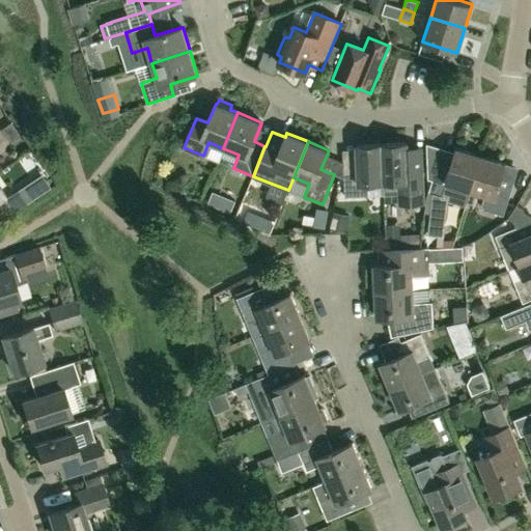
[(399,204),(423,203),(421,146),(407,146),(407,143),(380,144),(382,183),(382,195),(399,194),(399,204)]
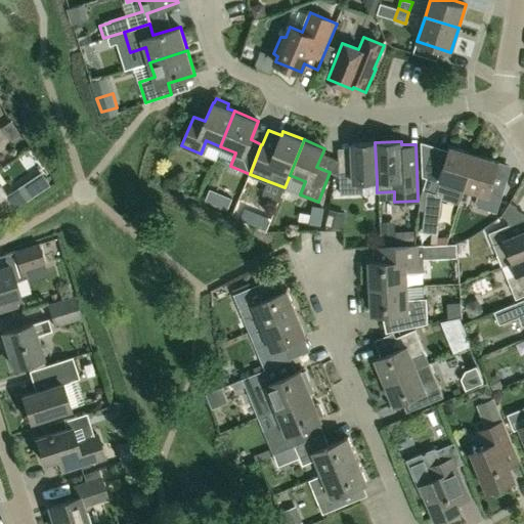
[(375,142),(351,143),(352,168),(339,169),(340,194),(363,193),(363,181),(377,180),(375,142)]
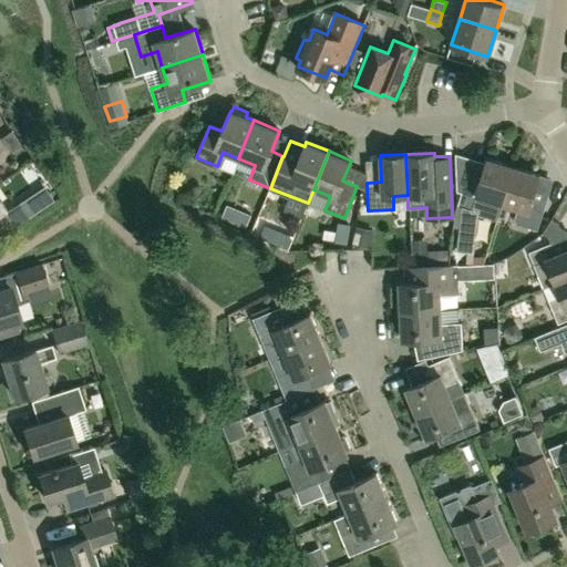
[(496,218),(501,203),(513,166),(487,158),(482,175),(468,172),(457,206),(462,207),(477,213),(496,218)]
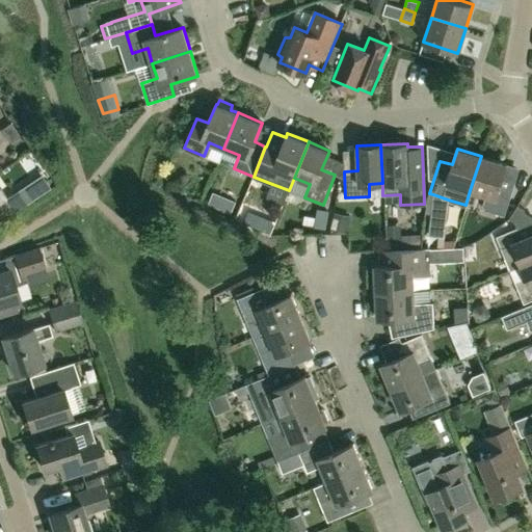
[(481,156),(470,190),(485,195),(483,202),(484,210),(505,216),(514,184),(502,180),(506,164),(481,156)]
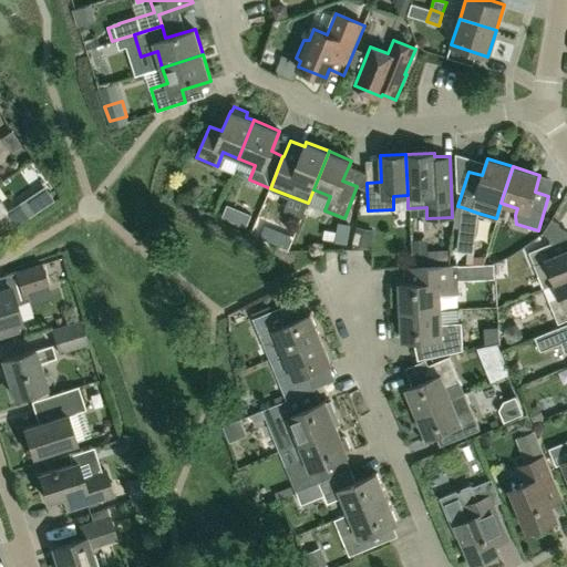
[(0,233),(1,235),(28,218),(19,204),(7,212),(0,200),(0,233)]
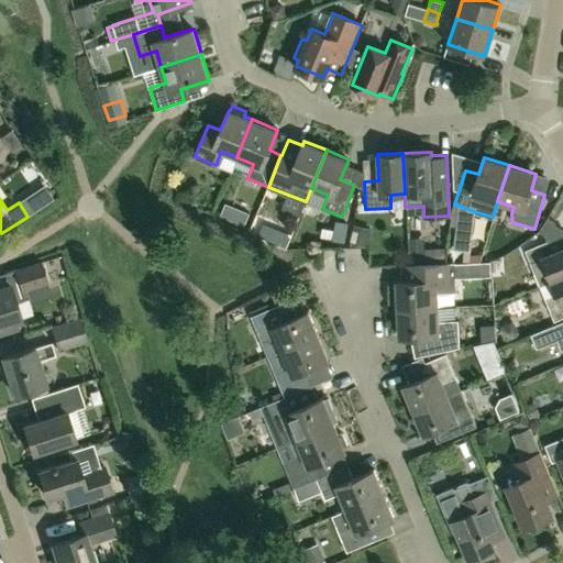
[(453,247),(468,250),(474,211),(459,206),(453,247)]
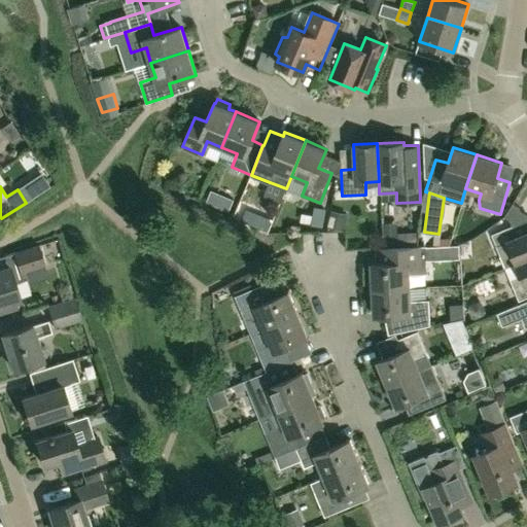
[(504,216),(511,221),(520,208),(513,204),(504,216)]
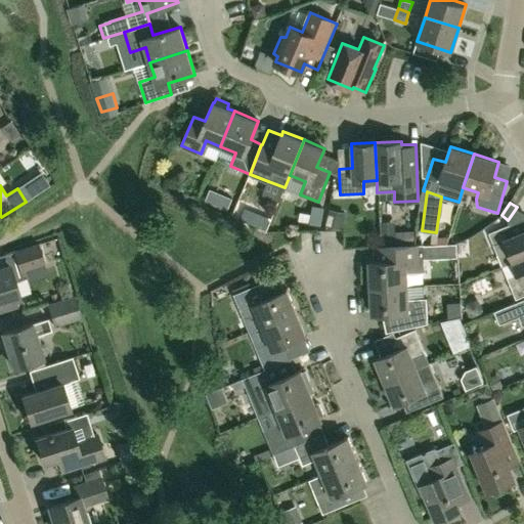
[(515,260),(523,256),(523,229),(514,234),(510,224),(488,232),(501,266),(515,260)]
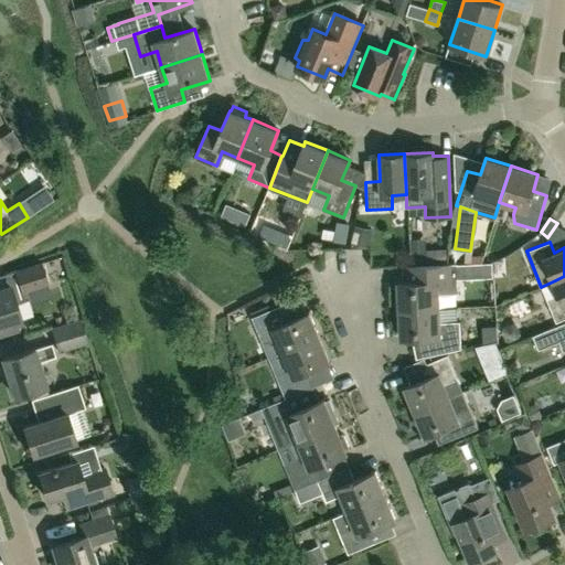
[(425,265),(433,264),(448,264),(447,247),(424,248),(425,265)]
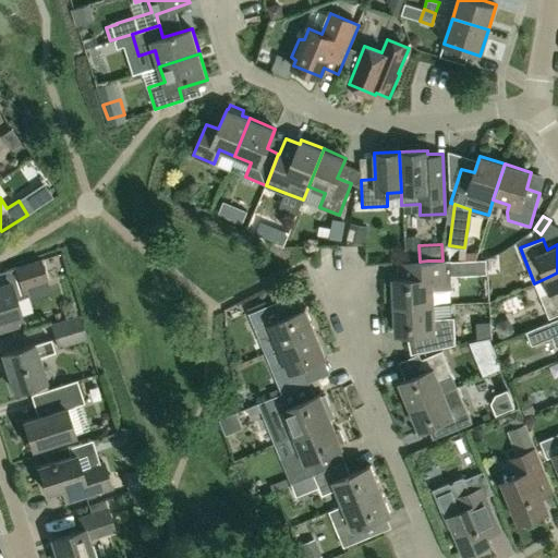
[(0,284),(0,330),(10,328),(7,320),(20,316),(14,300),(28,295),(25,287),(46,281),(39,259),(15,267),(19,280),(10,283),(9,282),(0,284)]
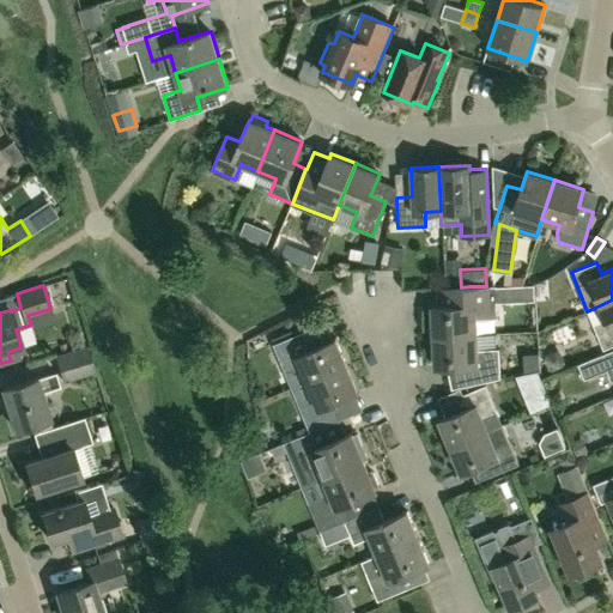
[(431,305),(432,337),(475,334),(474,319),(496,319),(495,285),(486,286),(469,286),(461,287),(437,289),(437,305),(431,305)]
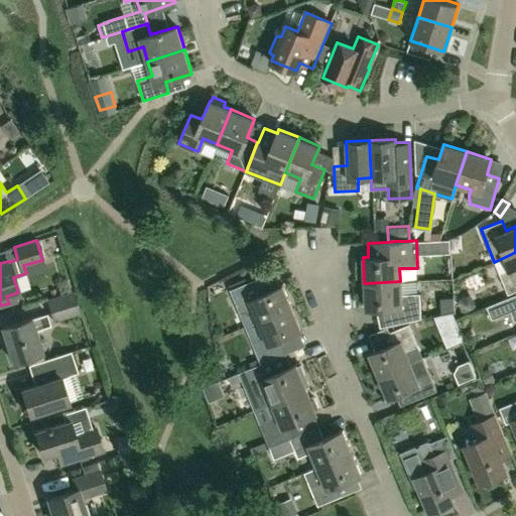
[(515,252),(507,256),(512,268),(499,273),(508,294),(515,290),(515,252)]
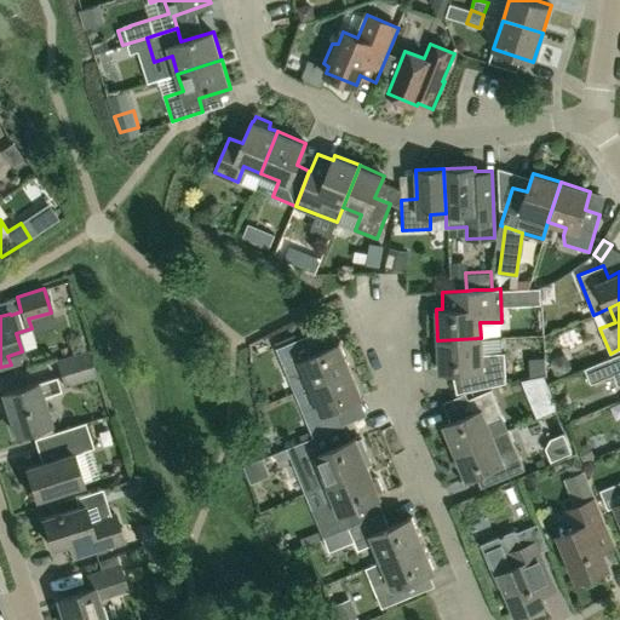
[(575,349),(589,338),(577,322),(563,333),(575,349)]
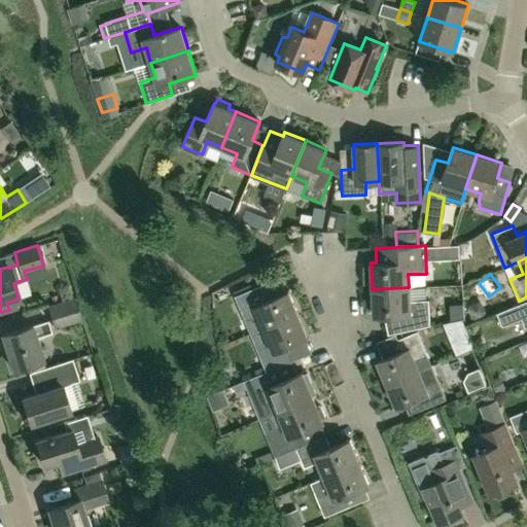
[(258,317),(264,328),(297,314),(288,290),(266,300),(260,285),(235,295),(244,319),(258,317)]
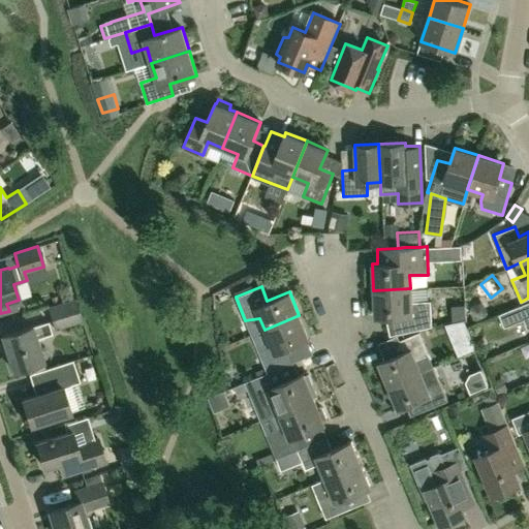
[(410,288),(373,290),(374,317),(404,316),(405,332),(431,325),(430,300),(410,301),(410,288)]
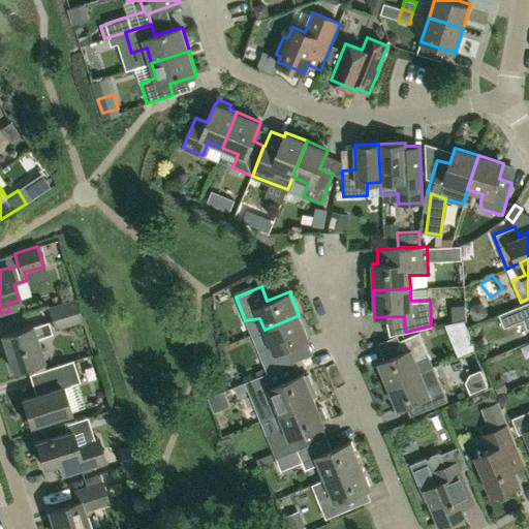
[(47,307),(54,330),(82,321),(74,299),(47,307)]
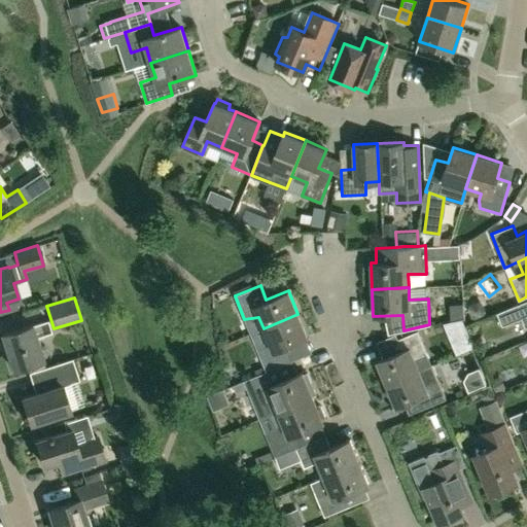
[(526,301),(497,313),(503,325),(521,318),(525,328),(526,326),(526,301)]
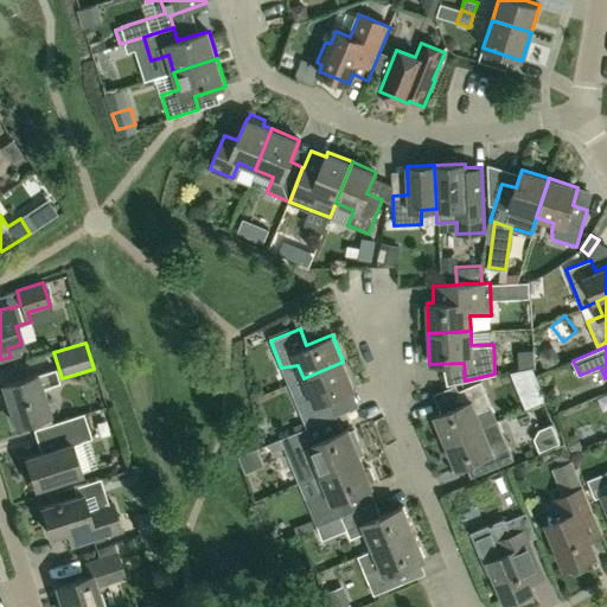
[(328,400),(355,389),(343,362),(304,378),(310,395),(294,401),(306,428),(336,416),(328,400)]
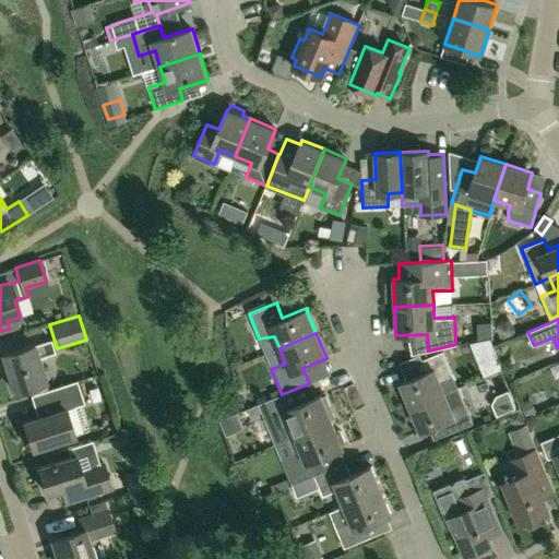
[(2,354),(13,392),(45,382),(37,357),(55,353),(50,340),(34,345),(34,344),(2,354)]
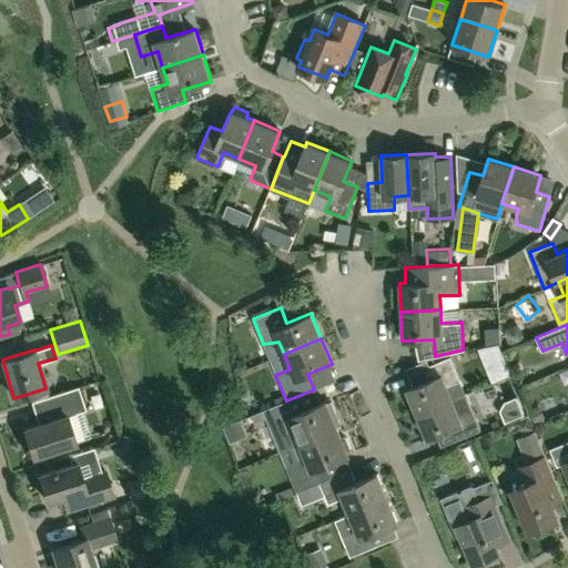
[(416,414),(450,399),(445,386),(459,381),(449,356),(428,365),(433,377),(406,388),(416,414)]
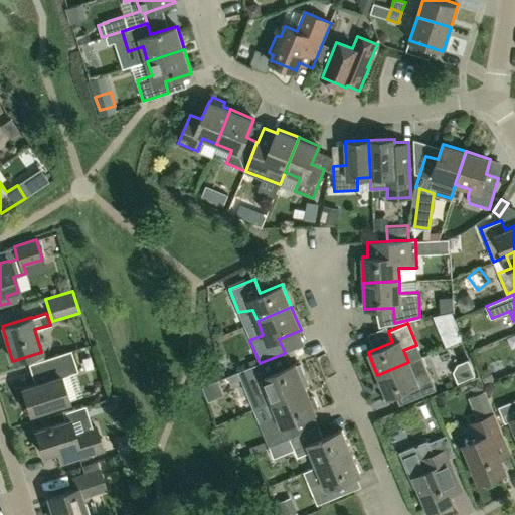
[(77,372),(72,359),(70,351),(45,359),(51,379),(21,388),(29,413),(67,402),(59,378),(77,372)]
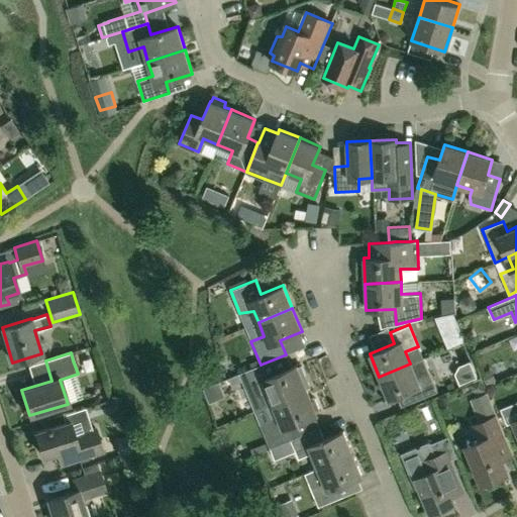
[(423,358),(410,364),(379,377),(389,399),(413,389),(417,400),(437,392),(423,358)]
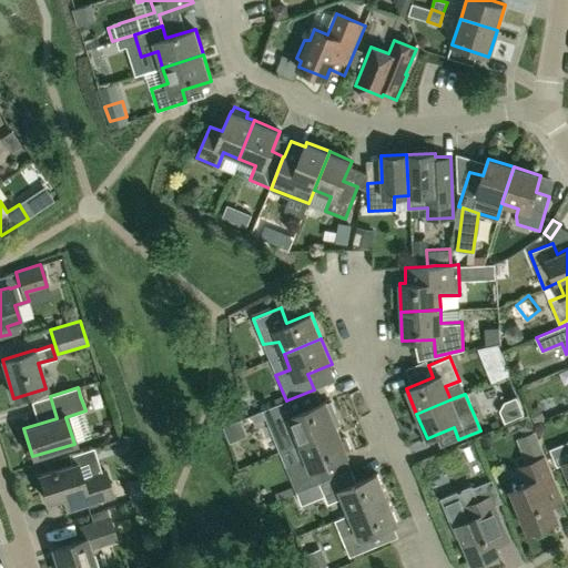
[(501,405),(508,425),(527,419),(521,398),(501,405)]
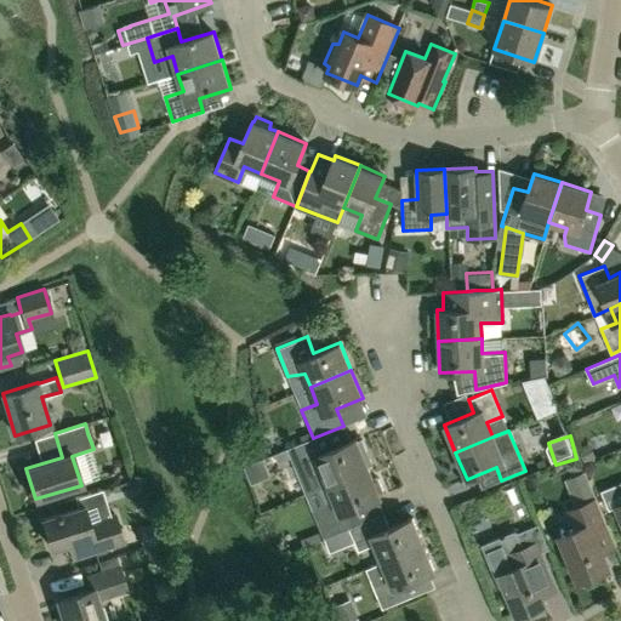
[(320,468),(328,485),(368,468),(366,466),(372,465),(362,439),(357,442),(355,439),(319,454),(313,438),(286,449),(298,477),(320,468)]
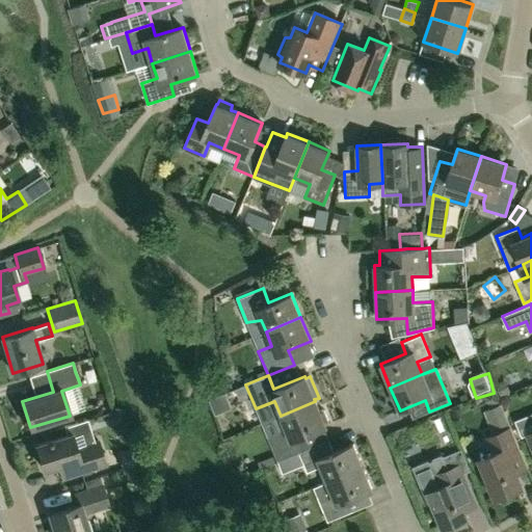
[(276,461),(298,452),(299,452),(294,439),(325,426),(324,425),(327,424),(328,421),(323,410),(321,408),(318,409),(315,401),(281,416),(271,419),(277,432),(267,436),(276,461)]
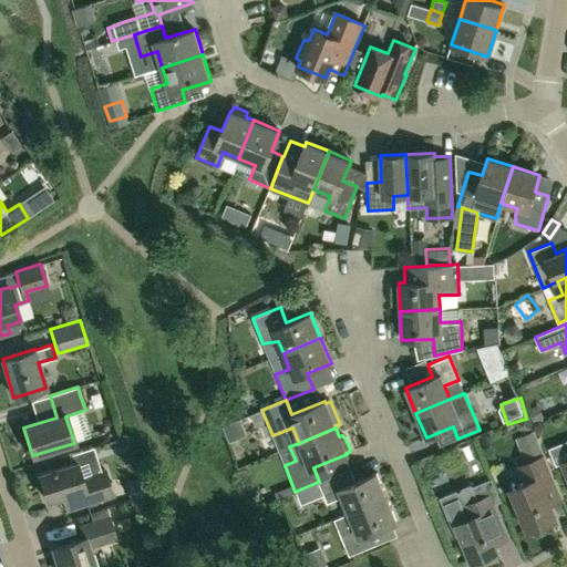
[(534,430),(527,432),(537,459),(544,456),(534,430)]
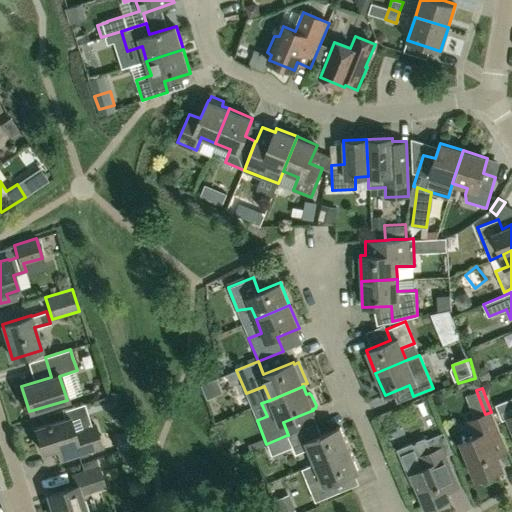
[(476,478),(480,477),(481,479),(484,481),(498,475),(499,472),(498,469),(502,468),(497,456),(509,451),(502,433),(501,434),(491,412),(485,414),(468,421),(474,436),(461,441),(476,478)]
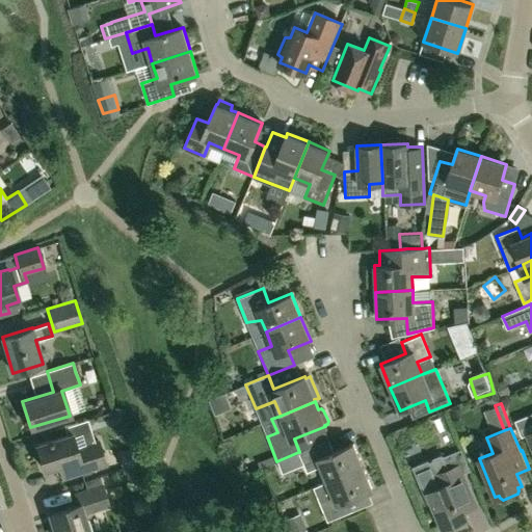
[(43,471),(56,467),(60,479),(104,466),(96,441),(71,449),(65,434),(35,444),(43,471)]
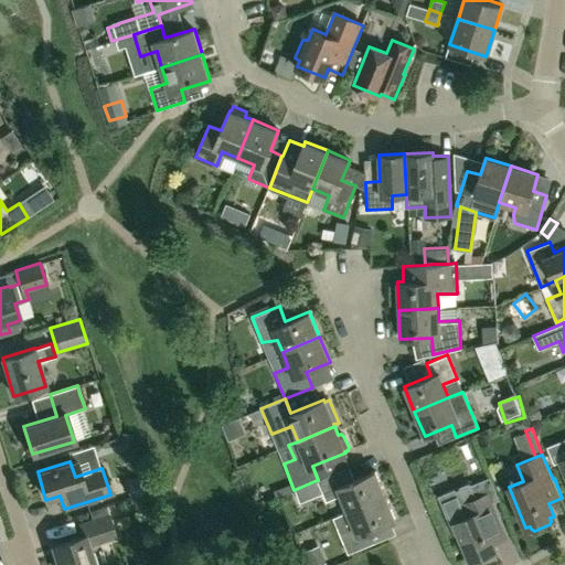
[(342,470),(318,480),(317,480),(324,501),(340,496),(347,512),(384,496),(374,471),(348,482),(342,470)]
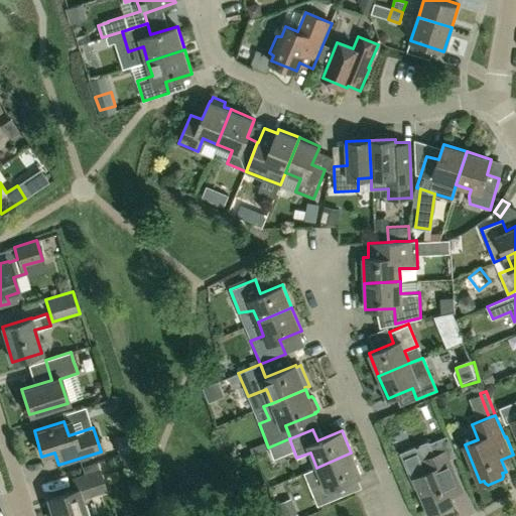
[(454,503),(450,497),(465,491),(458,473),(455,474),(448,460),(455,457),(446,435),(429,442),(428,440),(427,441),(433,456),(406,467),(414,488),(418,486),(429,513),(454,503)]
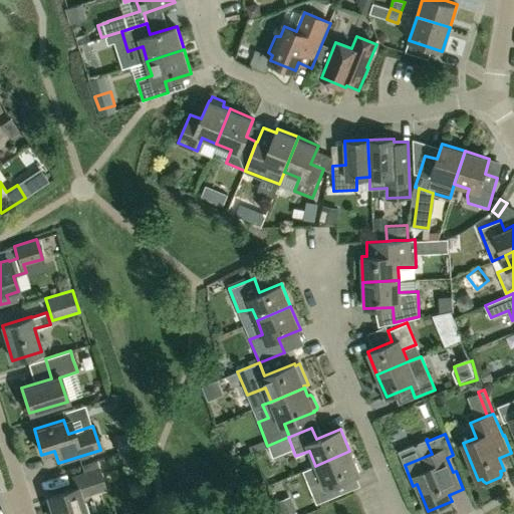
[(349,451),(315,466),(321,480),(307,485),(315,504),(338,494),(334,483),(358,473),(349,451)]
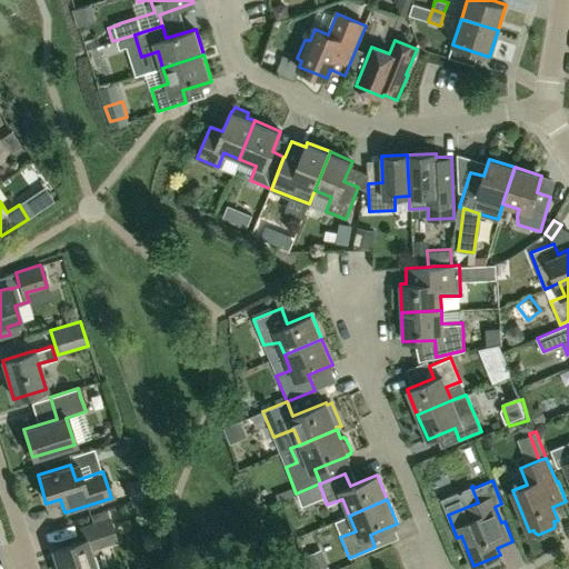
[(52,549),(58,568),(93,568),(88,550),(116,541),(109,519),(80,528),(83,539),(52,549)]
